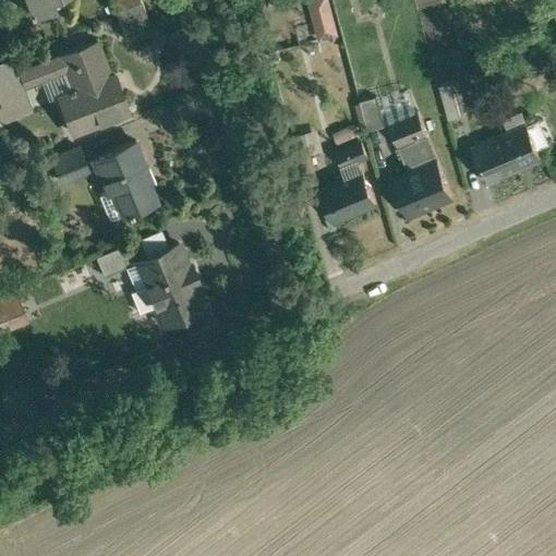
[(140,0),(108,0),(115,14),(142,3),(140,0)]
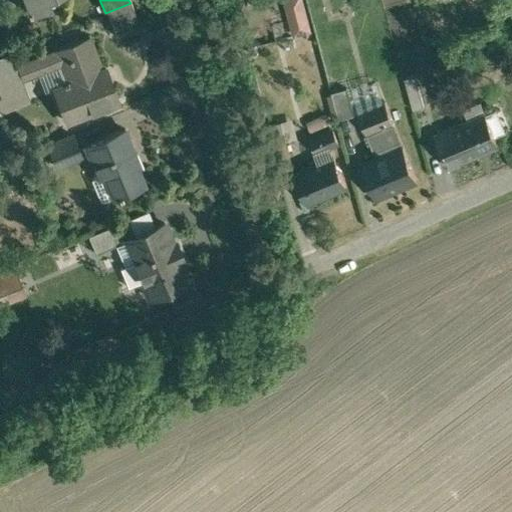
[(280,0),(291,39),(311,34),(301,0),(280,0)]
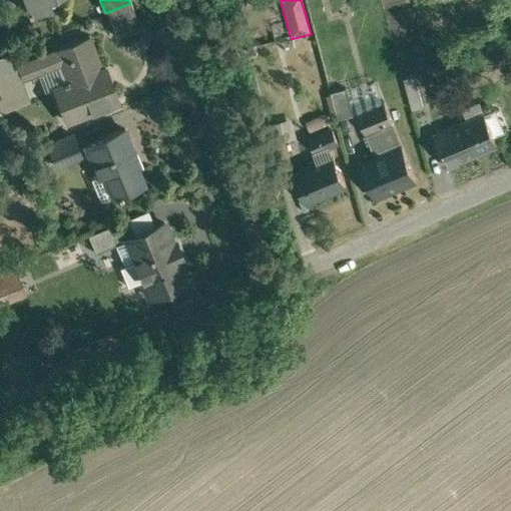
[(138,25),(130,3),(105,13),(114,35),(138,25)]
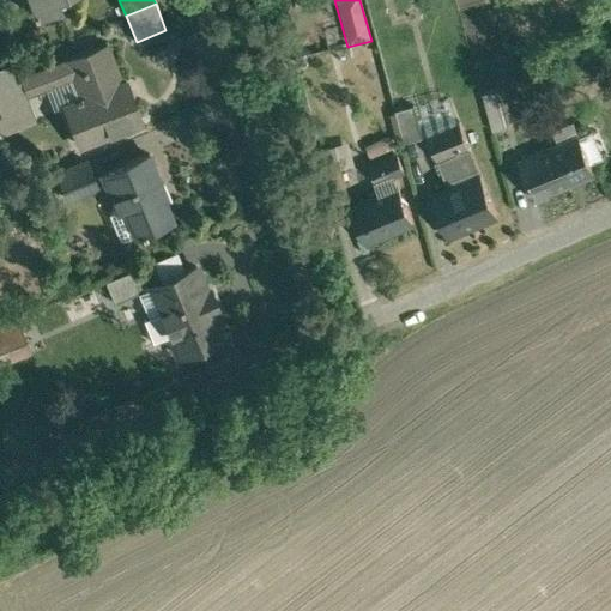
[(7,68),(0,71),(0,131),(29,121),(22,102),(72,83),(80,103),(62,109),(77,149),(140,125),(133,104),(128,106),(106,48),(13,83),(7,68)]
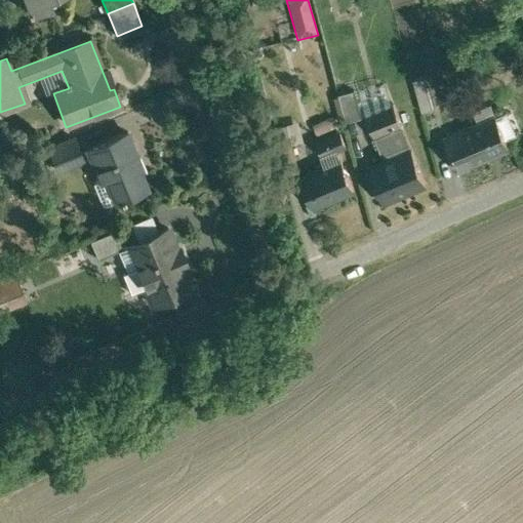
[(445,106),(458,102),(448,69),(435,73),(445,106)]
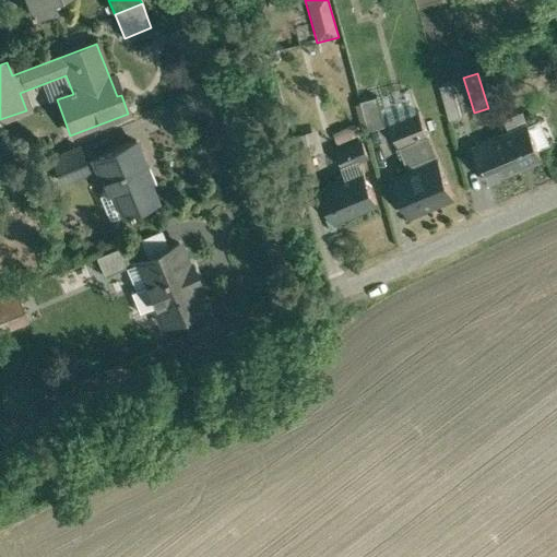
[(452,84),(439,87),(449,121),(461,117),(452,84)]
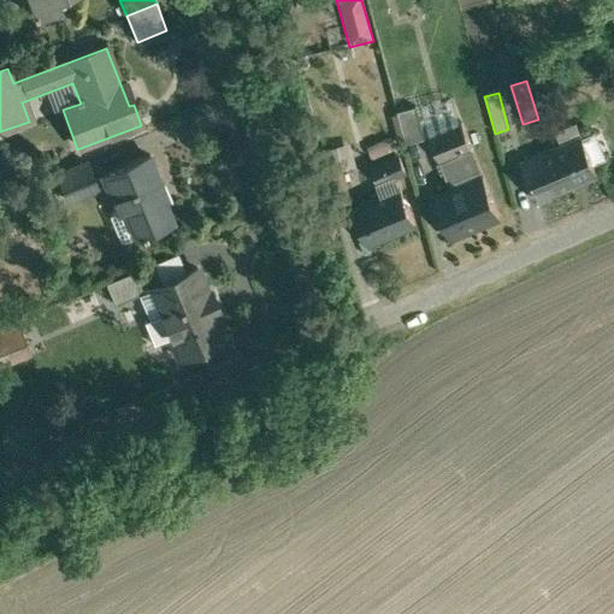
[(396,113),(405,146),(423,141),(414,108),(396,113)]
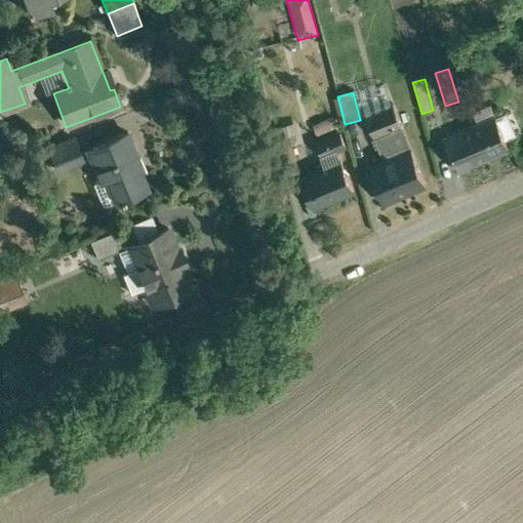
[(365,117),(374,141),(401,129),(392,106),(365,117)]
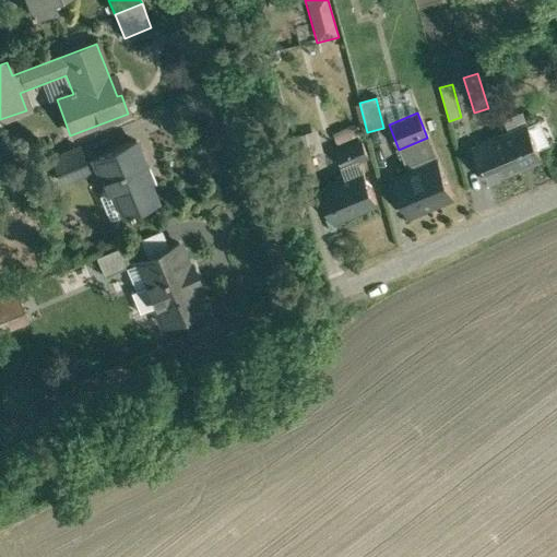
[(526,126),(473,149),(487,185),(542,161),(526,126)]
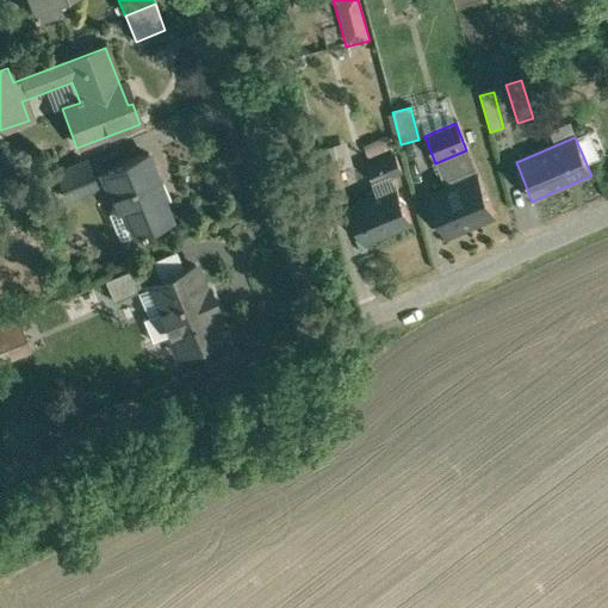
[(447,190),(429,197),(446,236),(495,215),(466,150),(435,163),(447,190)]
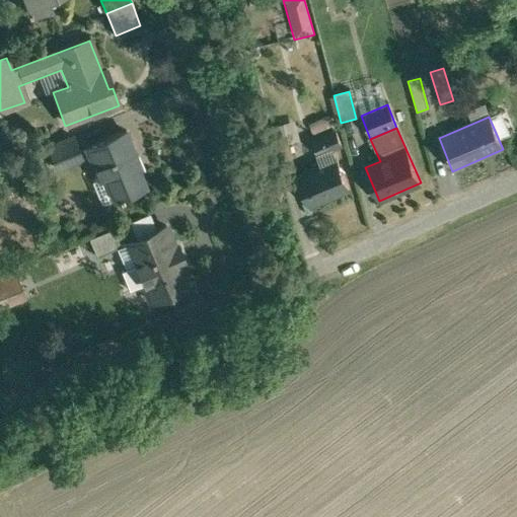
[(126,132),(85,149),(98,179),(91,183),(100,206),(144,189),(132,158),(136,156),(126,132)]
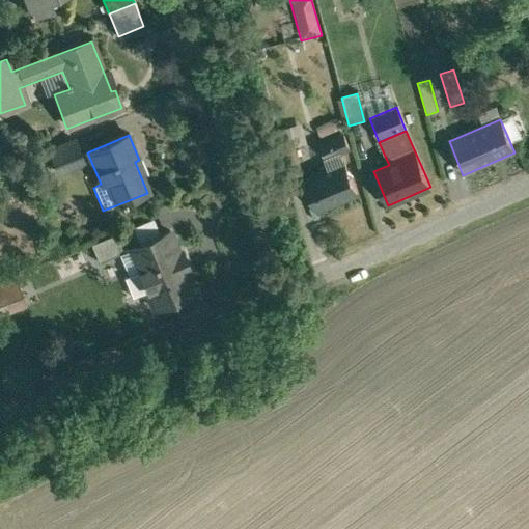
[(342,135),(319,145),(326,160),(349,149),(342,135)]
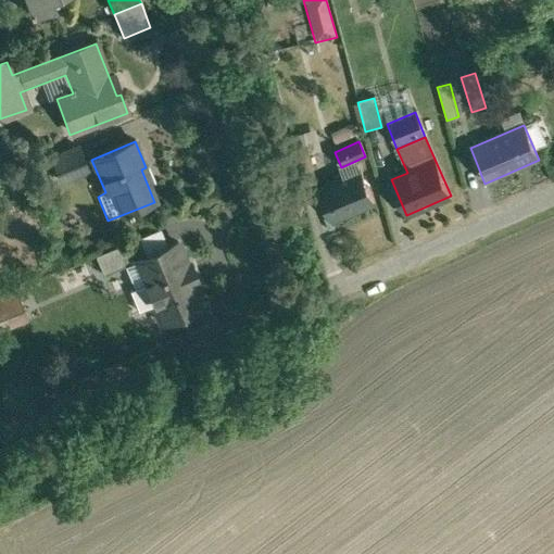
[(360,172),(318,189),(331,221),(373,203),(360,172)]
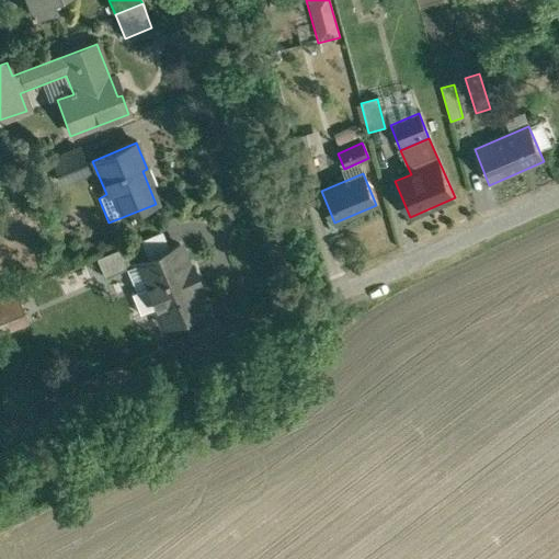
[(136,264),(147,260),(139,241),(95,261),(103,278),(136,264)]
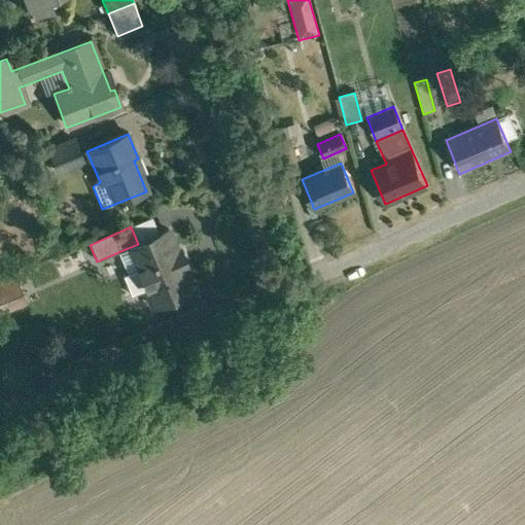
[(138,244),(128,248),(151,308),(193,290),(168,232),(138,244)]
